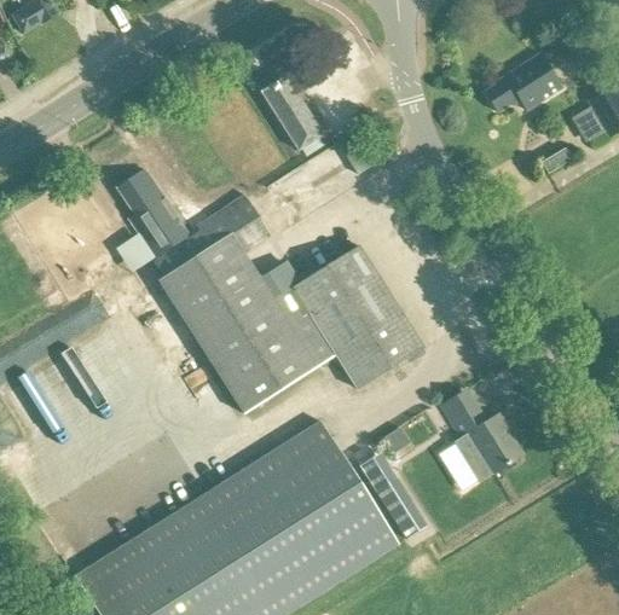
[(23,33),(58,11),(51,0),(21,0),(24,5),(11,12),(23,33)]
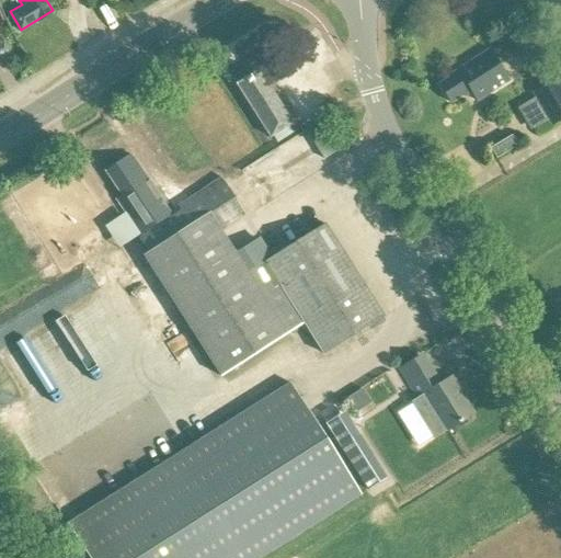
[(478,98),(511,77),(491,46),(450,72),(451,73),(441,81),(451,99),(471,87),(478,98)]
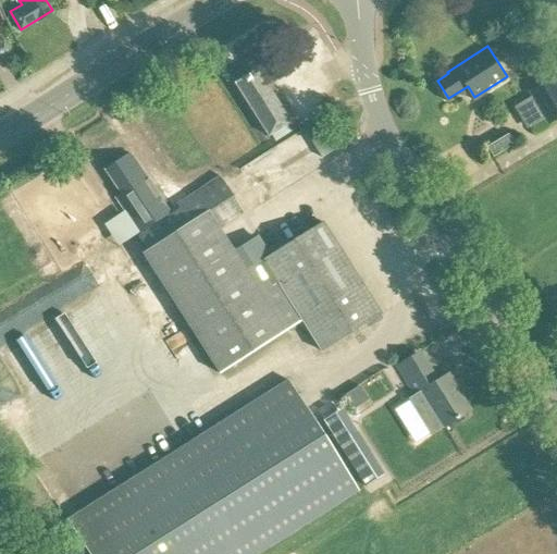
[(269,135),(271,133),(275,139),(291,131),(286,124),(292,121),(258,66),(235,81),(269,135)]
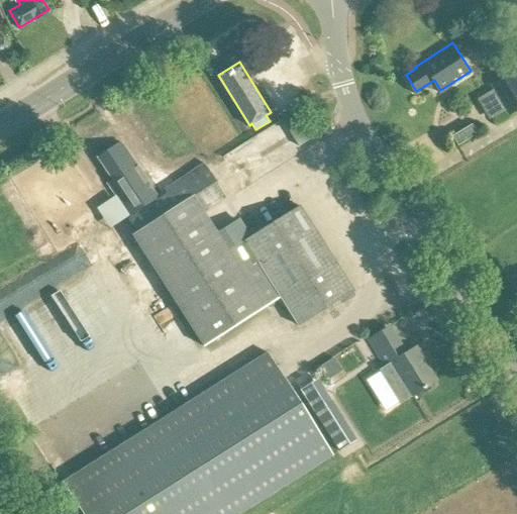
[(507,114),(516,108),(516,76),(513,70),(493,82),(496,87),(476,98),(487,117),(504,108),(507,114)]
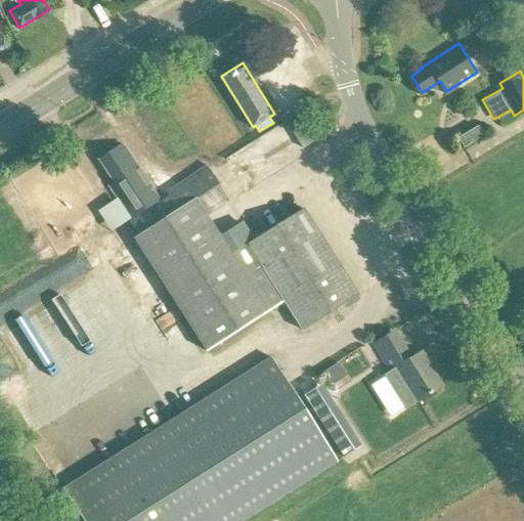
[(310,118),(292,130),(302,146),(320,134),(310,118)]
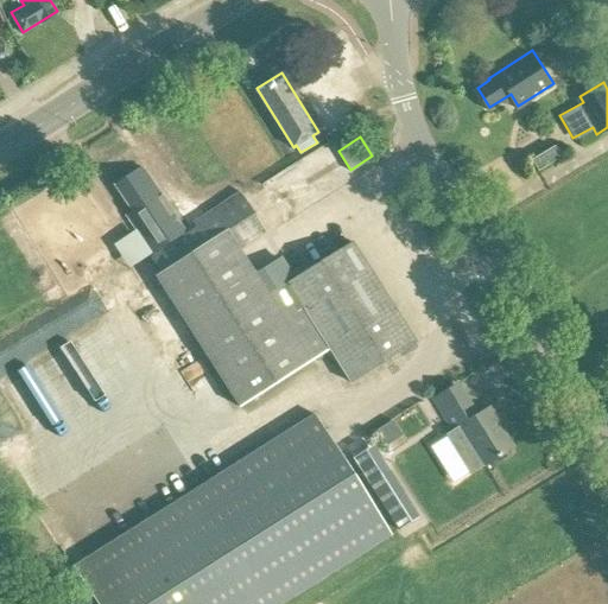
[(562,154),(555,144),(532,157),(538,167),(562,154)]
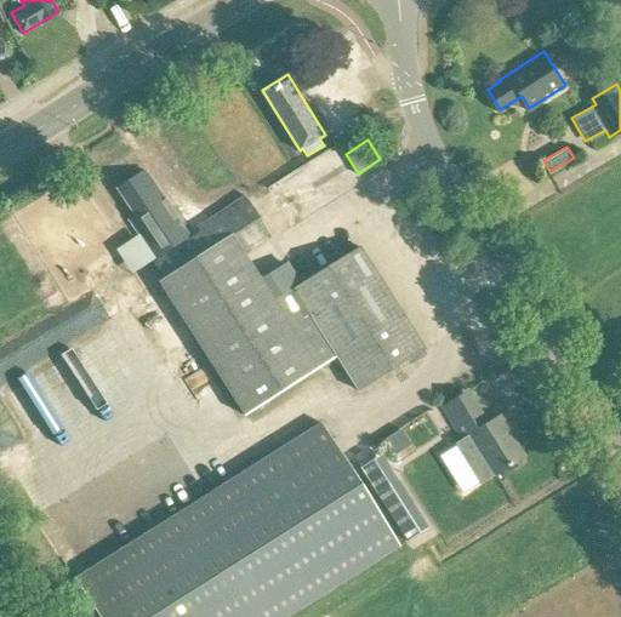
[(130,217),(157,257),(191,234),(146,169),(118,187),(136,213),(130,217)]
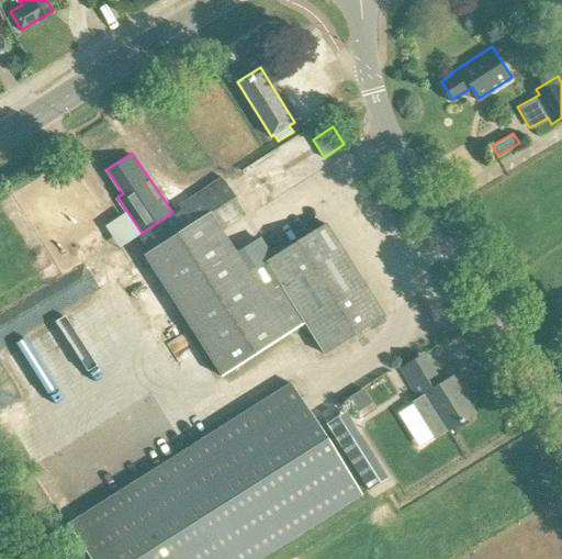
[(172,212),(142,233),(139,234),(149,249),(144,254),(176,304),(221,375),(305,321),(324,351),(384,314),(326,222),(271,256),(259,237),(237,250),(222,226),(244,213),(221,175),(186,198),(181,190),(173,196),(178,202),(180,208),(172,212)]
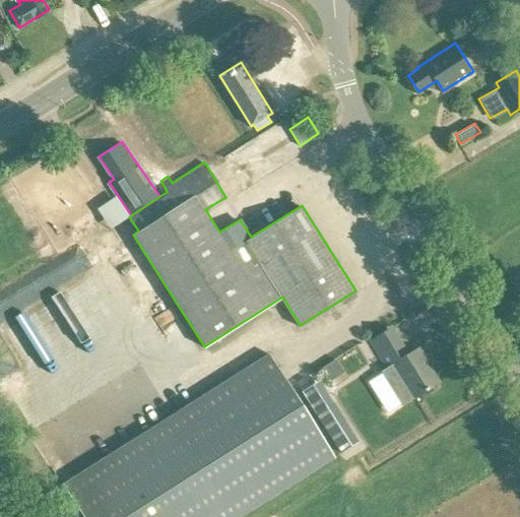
[(419,346),(409,352),(390,324),(367,340),(386,370),(396,364),(415,396),(439,381),(426,360),(428,359),(419,346)]
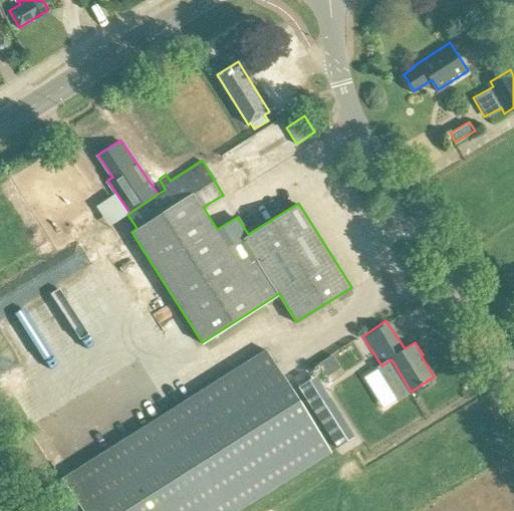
[(82,510),(235,510),(329,453),(266,350),(62,477),(82,510)]
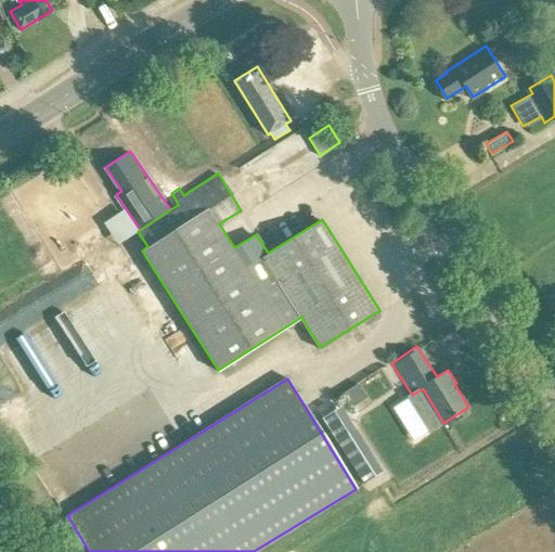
[(362,483),(382,471),(353,426),(334,438),(362,483)]
